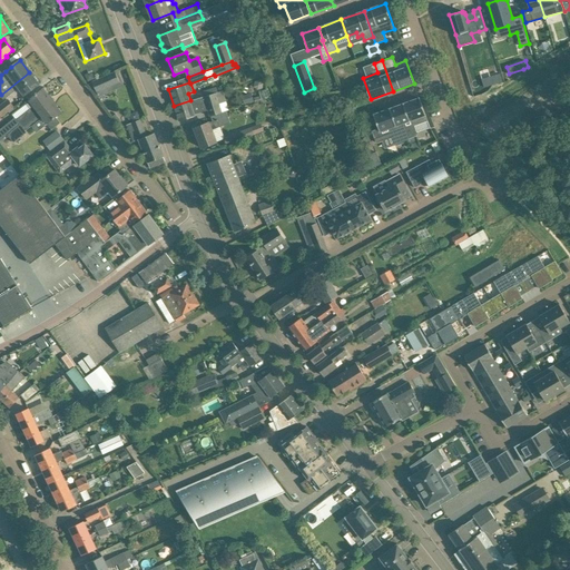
[(29,72),(1,95),(3,98),(9,95),(19,87),(25,95),(39,84),(29,72)]
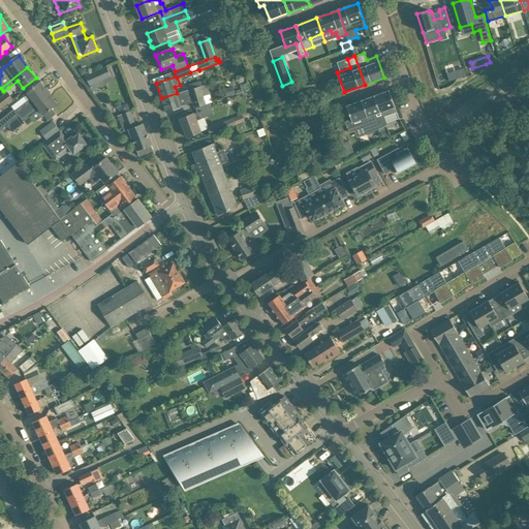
[(106,67),(94,72),(86,76),(90,86),(111,76),(106,67)]
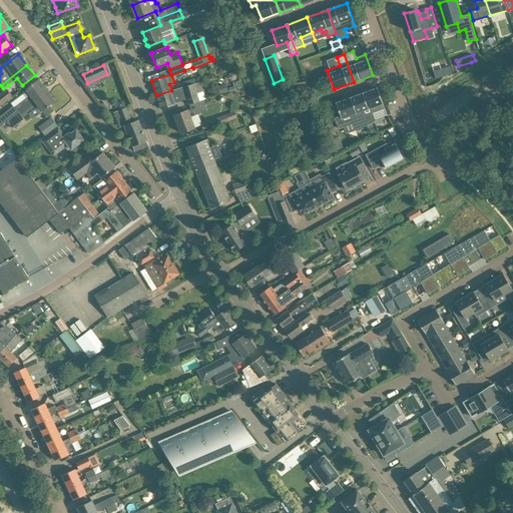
[(449,66),(433,71),(435,78),(452,73),(449,66)]
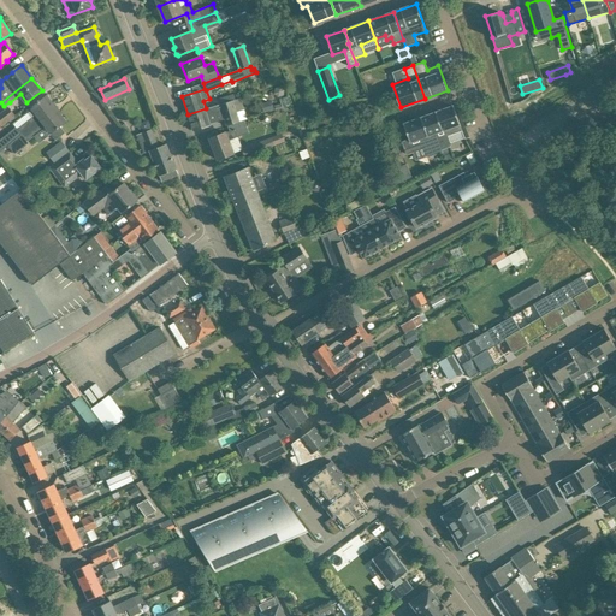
[(0,152),(9,146),(22,135),(22,136),(55,110),(46,96),(36,104),(31,108),(36,114),(17,130),(16,128),(0,140),(0,152)]
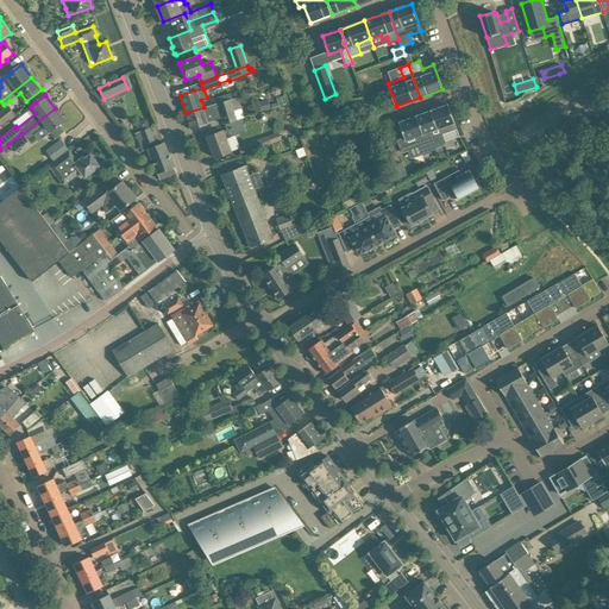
[(225,124),(244,117),(240,106),(239,100),(237,95),(230,99),(209,106),(203,107),(186,113),(192,129),(208,123),(208,121),(223,117),(225,124)]
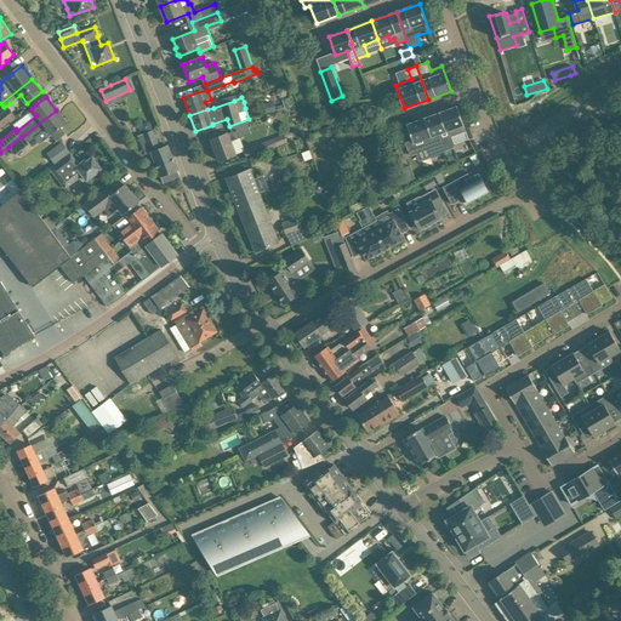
[(292,107),(290,97),(283,100),(285,109),(292,107)]
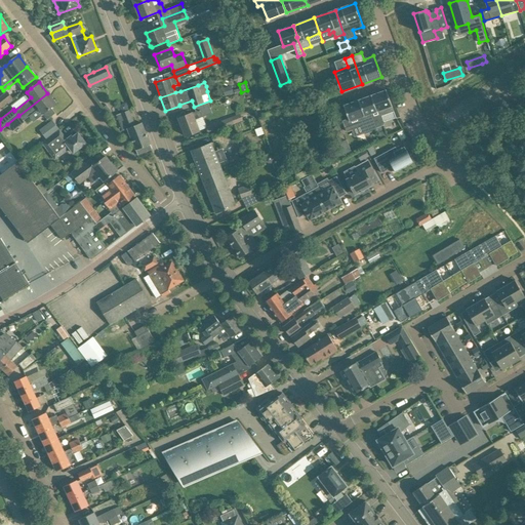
[(223,88),(226,96),(234,93),(231,86),(223,88)]
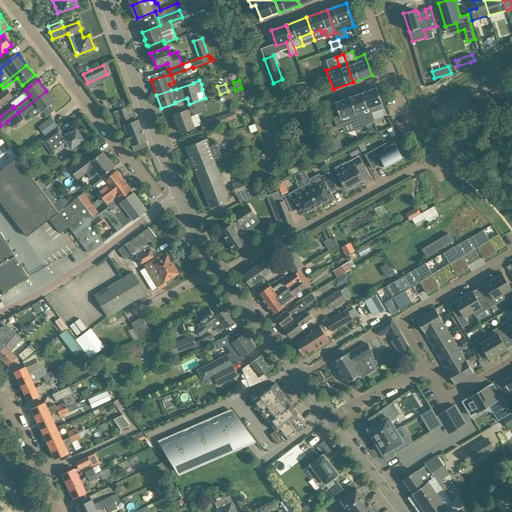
[(377,88),(356,96),(362,113),(367,126),(368,126),(367,124),(373,122),(374,122),(375,119),(387,115),(377,88)]
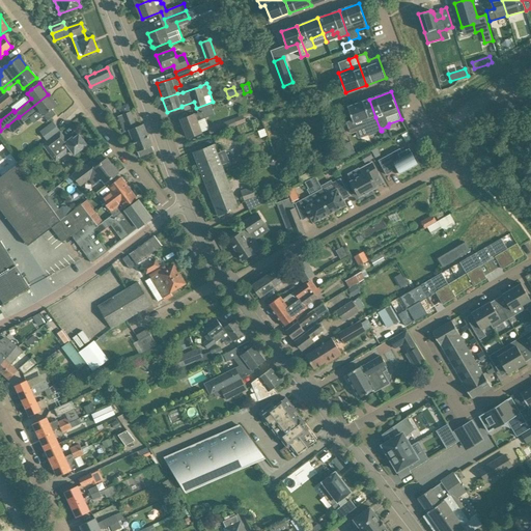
[(0,110),(12,100),(7,92),(0,98),(0,110)]
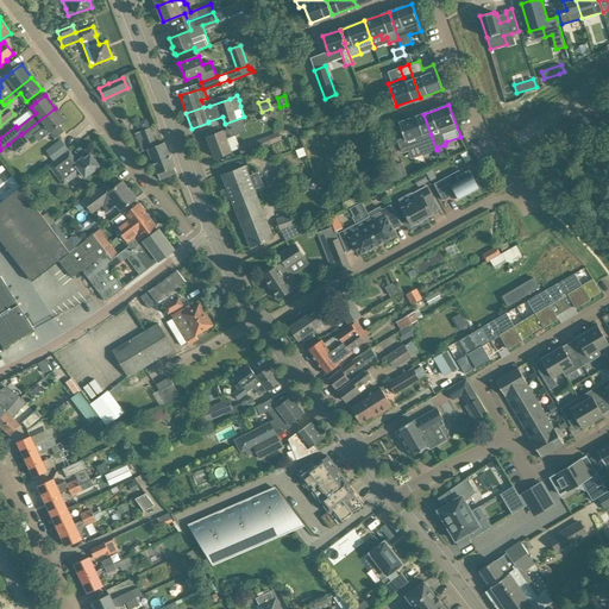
[(22,133),(8,144),(10,146),(14,152),(29,142),(27,140),(45,126),(50,132),(55,138),(64,131),(60,125),(66,120),(55,108),(22,135),(22,133)]
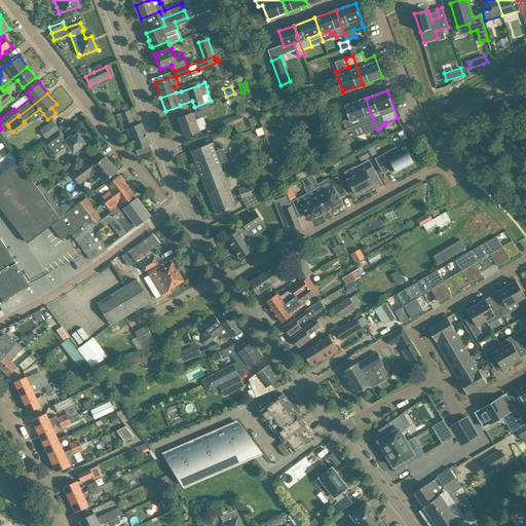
[(372,116),(366,99),(344,106),(349,119),(344,121),(347,132),(363,126),(366,134),(377,129),(372,116)]
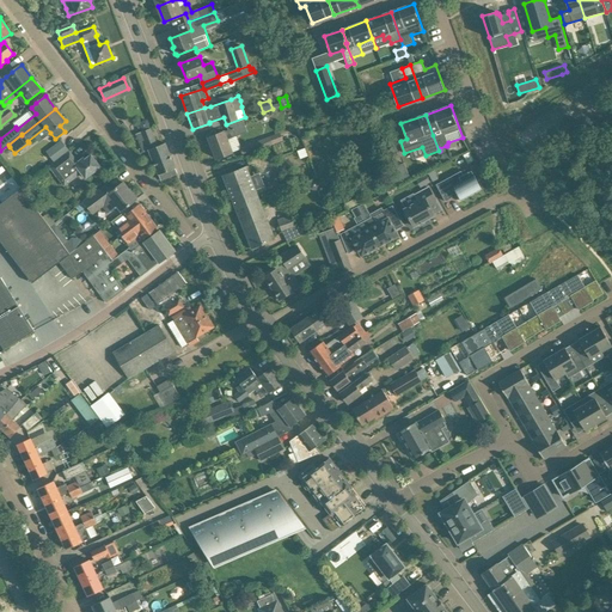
[(245,117),(226,124),(228,130),(225,132),(208,138),(216,158),(240,148),(244,155),(282,140),(280,133),(242,147),(237,136),(248,132),(243,120),(246,118),(245,117)]
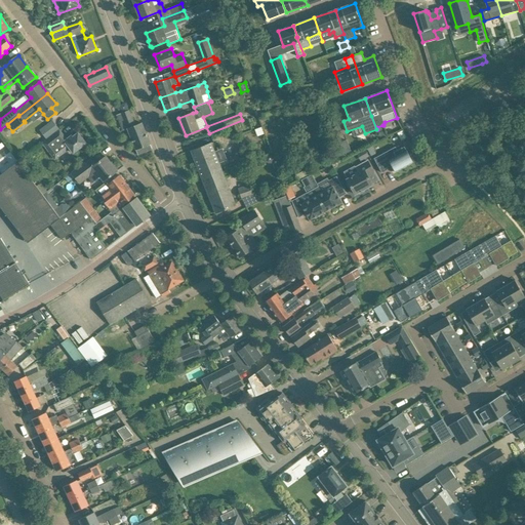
[(150,145),(142,123),(135,125),(129,110),(117,115),(123,130),(127,128),(135,150),(150,145)]
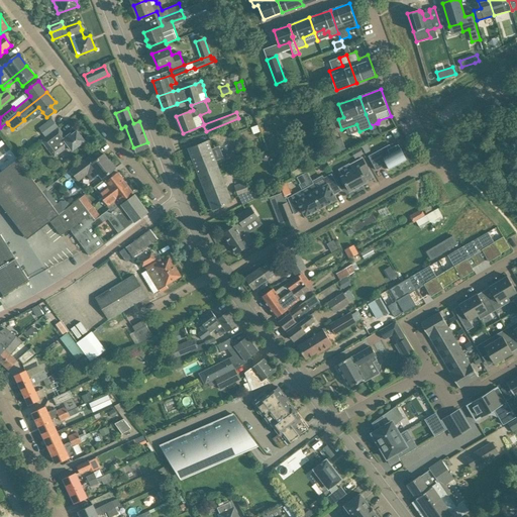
[(39,128),(46,137),(59,128),(53,119),(39,128)]
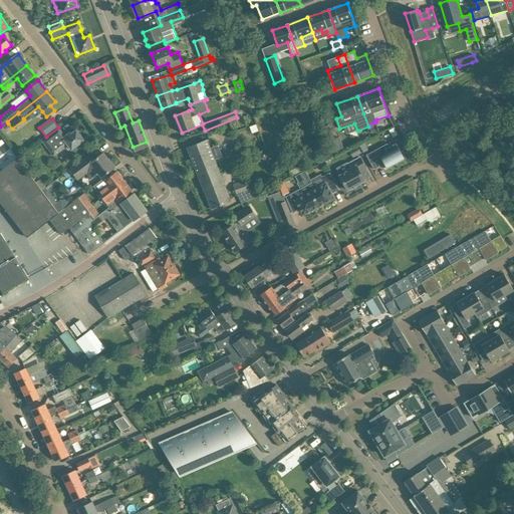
[(58,127),(46,137),(41,141),(54,157),(68,145),(72,150),(84,141),(83,139),(84,138),(82,136),(80,135),(76,130),(71,134),(70,133),(65,137),(58,127)]
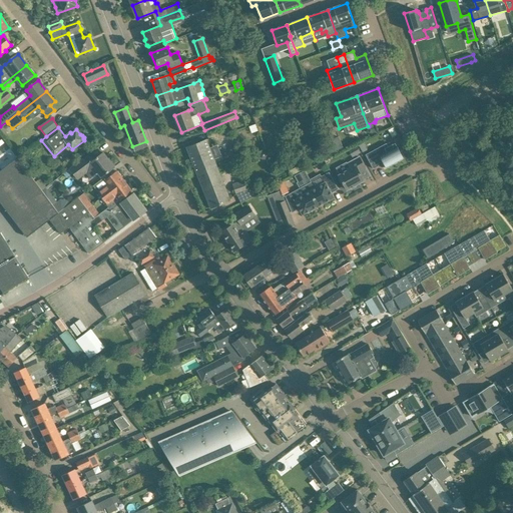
[(340,137),(329,141),(334,154),(344,149),(340,137)]
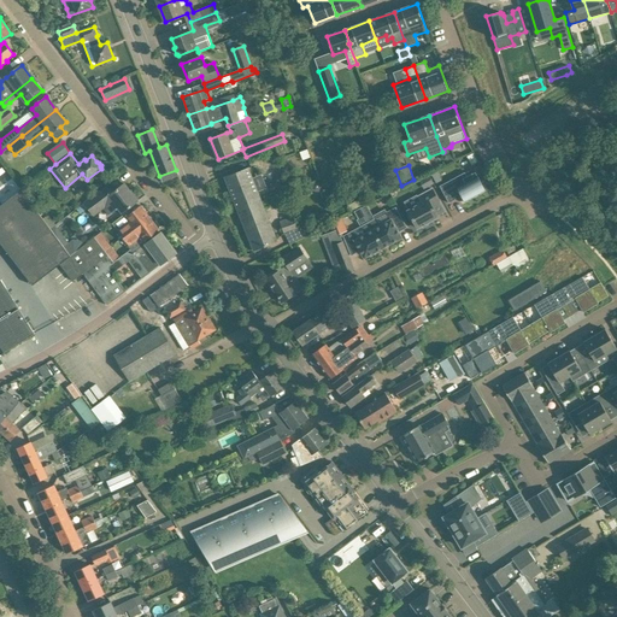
[(236,172),(224,177),(238,211),(262,201),(248,168),(236,172)]
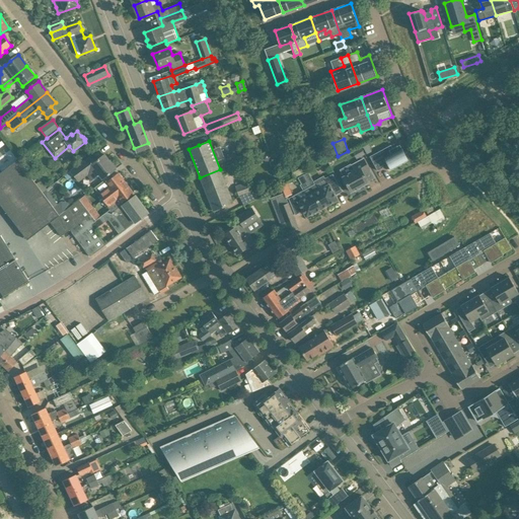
[(5,142),(0,144),(0,165),(13,159),(5,142)]
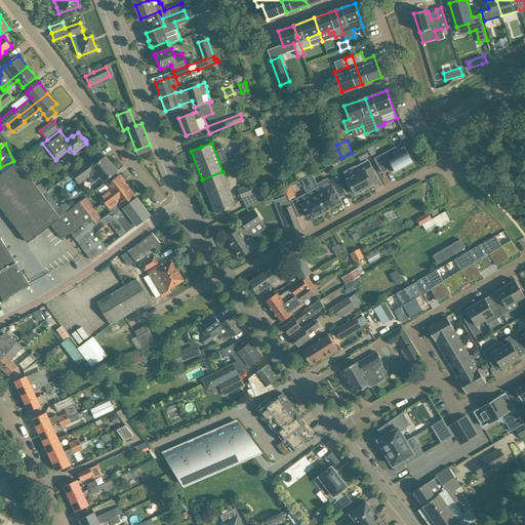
[(374,158),(381,172),(393,167),(395,170),(392,171),(392,172),(403,166),(404,167),(413,162),(405,146),(397,150),(396,147),(374,158)]
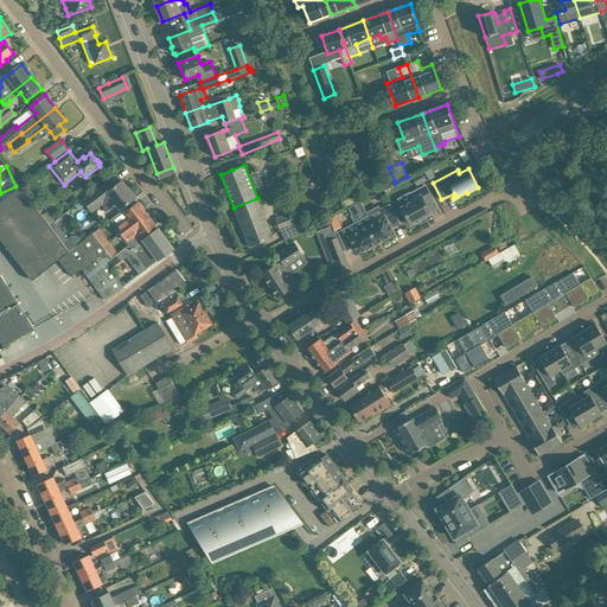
[(430,170),(425,172),(429,180),(434,177),(430,170)]
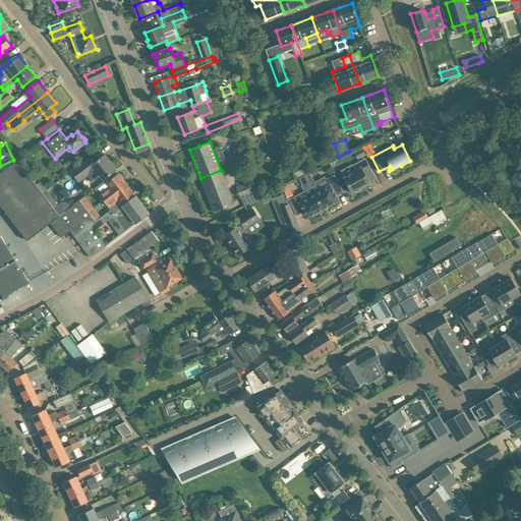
[(354,153),(357,160),(366,156),(362,149),(354,153)]
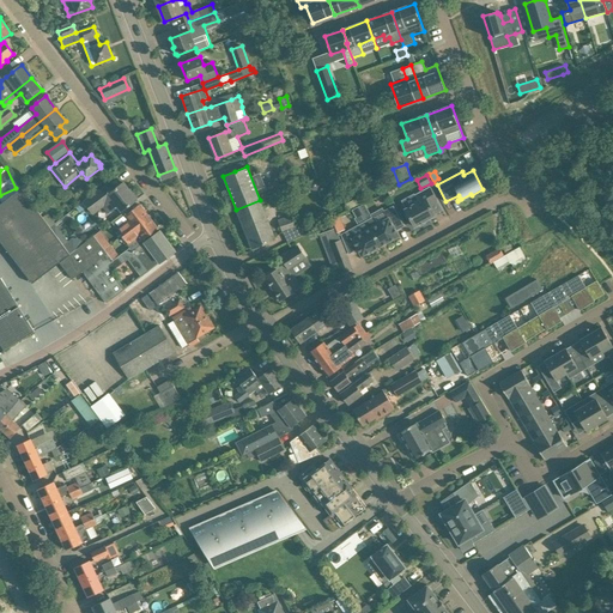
[(83,201),(92,213),(93,216),(103,207),(108,212),(116,206),(121,211),(137,200),(123,183),(110,192),(105,184),(96,192),(83,201)]
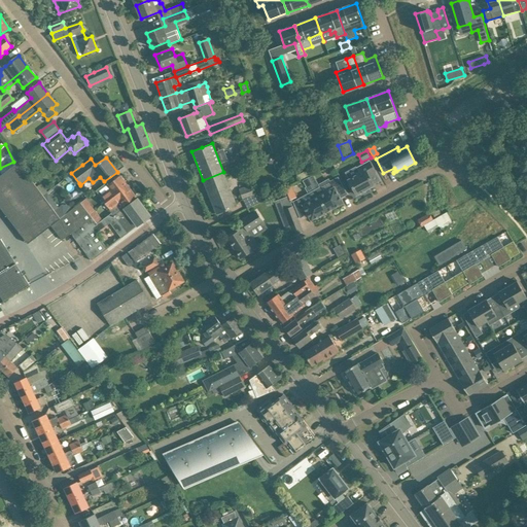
[(23,160),(19,162),(23,168),(27,165),(23,160)]
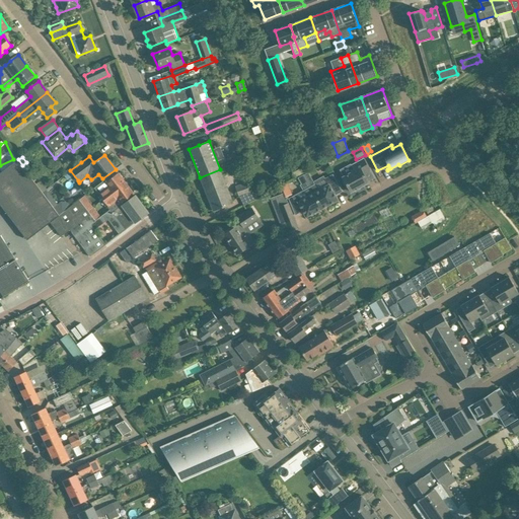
[(27,240),(52,221),(51,221),(59,215),(43,193),(22,165),(18,159),(0,173),(0,203),(10,217),(27,240)]
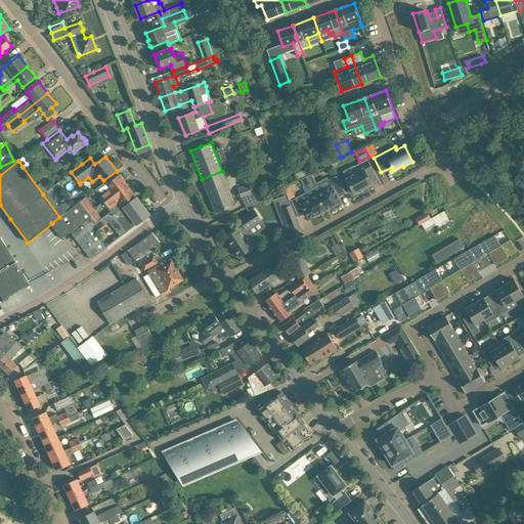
[(348,187),(351,187),(354,194),(357,192),(359,193),(363,191),(363,189),(372,184),(366,176),(374,172),(367,161),(355,167),(358,173),(346,179),(347,181),(346,183),(348,187)]
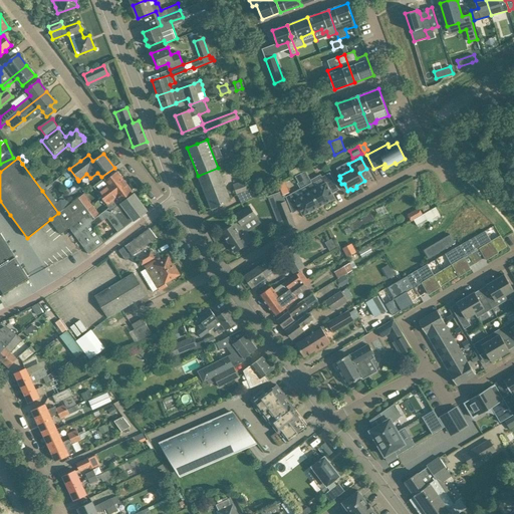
[(218,168),(198,176),(212,209),(221,205),(231,201),(218,168)]
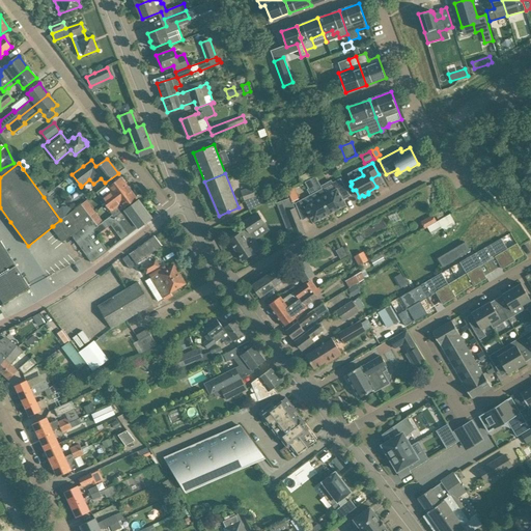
[(103,200),(107,204),(129,188),(121,176),(113,184),(108,187),(111,190),(101,197),(103,200)]
